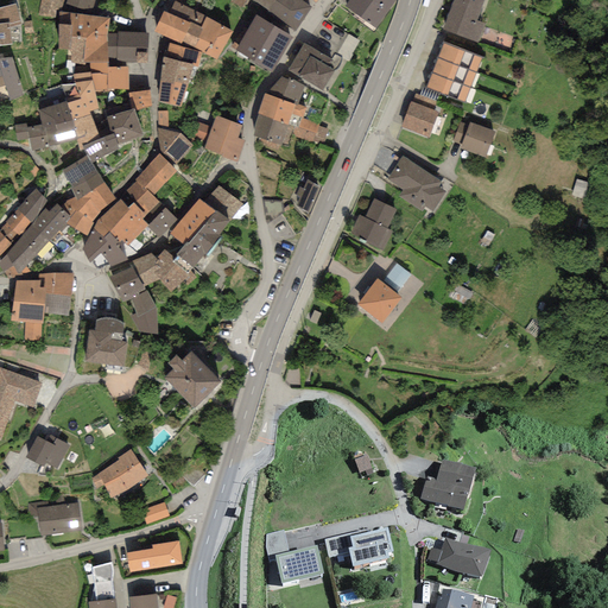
[(40,0),(38,16),(55,18),(56,10),(62,11),(64,0),(40,0)]
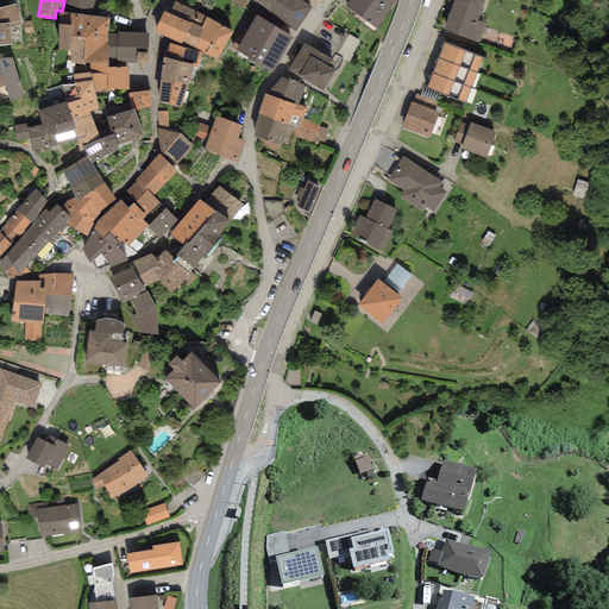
[(94,0),(67,0),(64,7),(92,12),(94,0)]
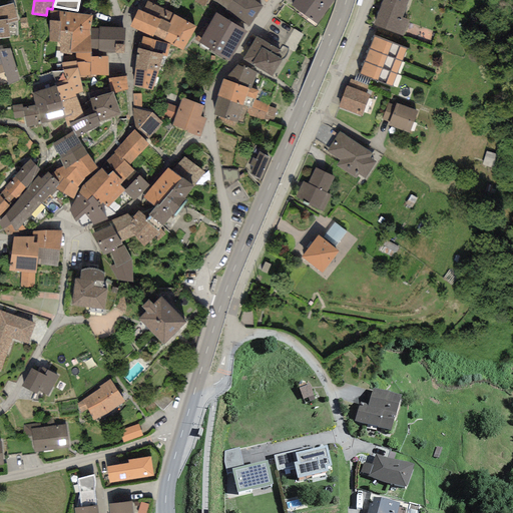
[(218,0),(217,3),(226,9),(232,0),(218,0)]
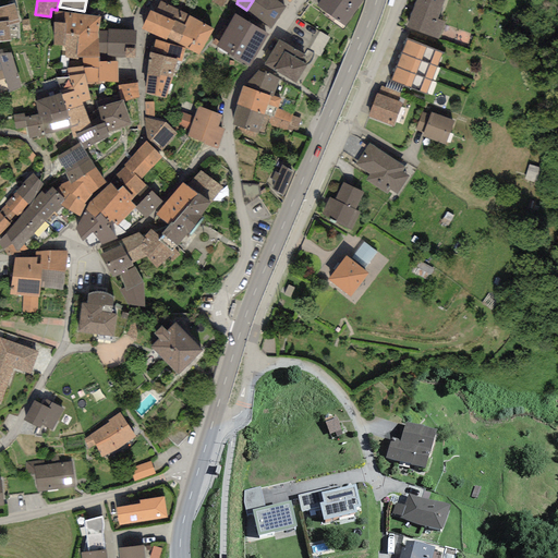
[(253,0),(246,10),(270,29),(286,7),(276,0),(253,0)]
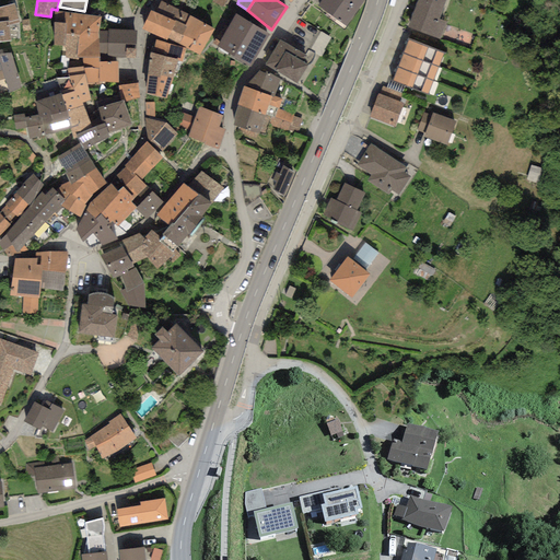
[(364,0),(321,0),(317,6),(346,26),(364,0)]
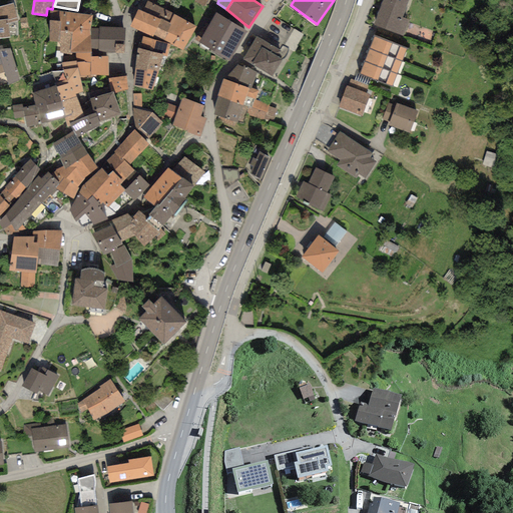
[(402,17),(408,0),(383,0),(374,25),(403,36),(409,20),(402,17)]
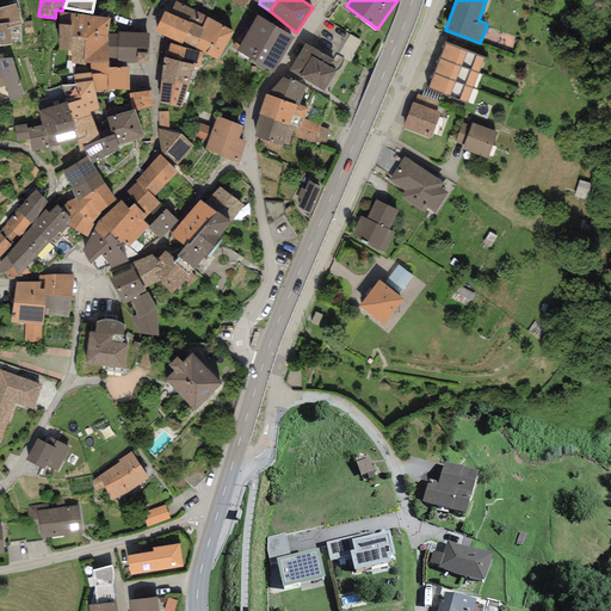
[(207,18),(176,2),(170,14),(164,12),(155,32),(181,44),(181,42),(192,23),(201,28),(207,18)]
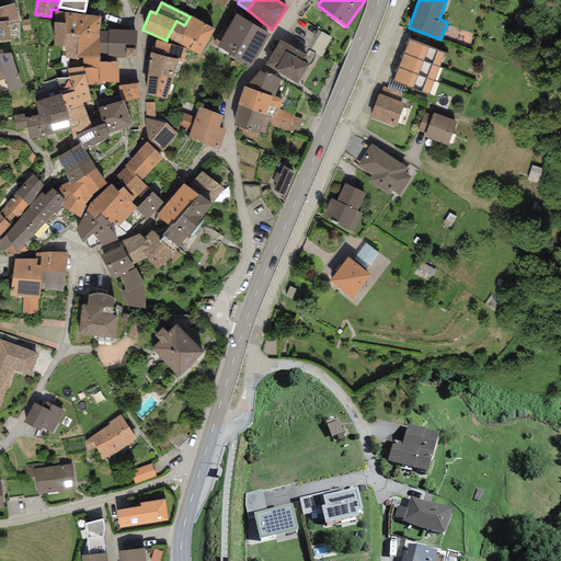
[(14,3),(0,7),(0,42),(11,41),(10,25),(19,22),(14,3)]
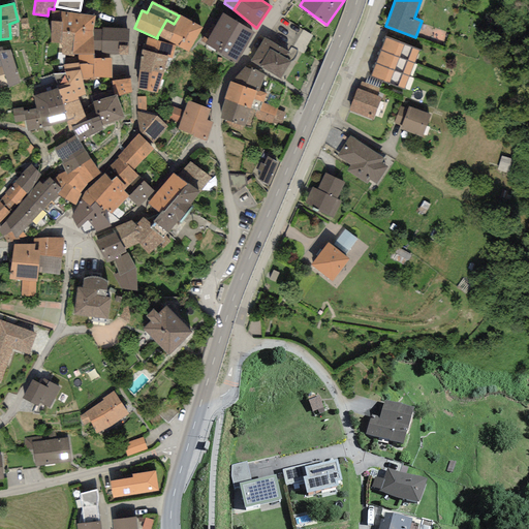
[(75,13),(52,10),(51,43),(62,43),(60,55),(73,57),(73,55),(75,13)]
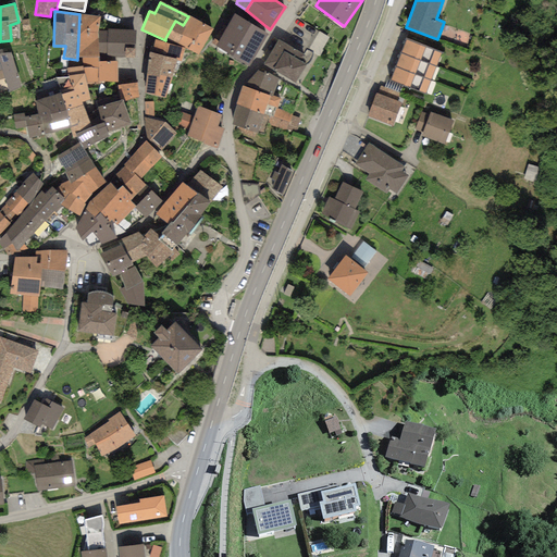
[(100,16),(79,14),(77,58),(82,58),(99,57),(98,53),(98,31),(100,16)]
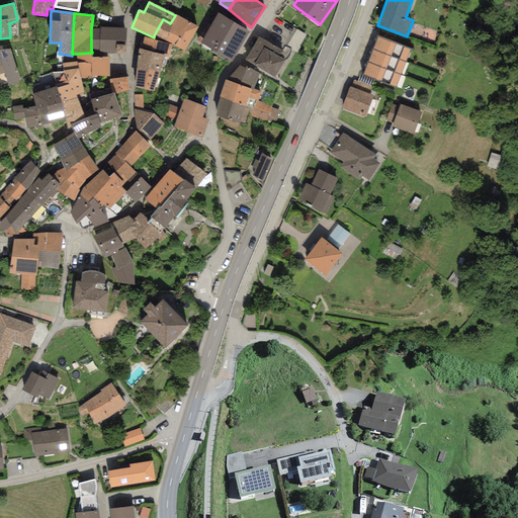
[(249,30),(219,13),(200,42),(232,62),(249,30)]
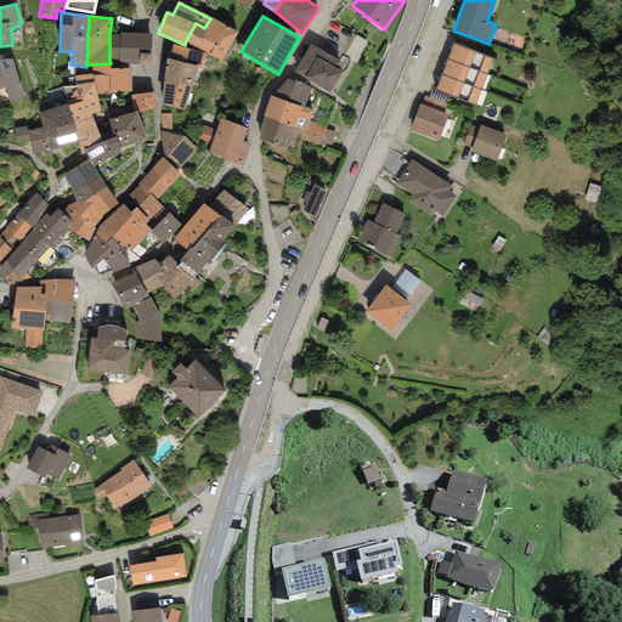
[(238,33),(210,18),(204,28),(196,23),(185,43),(222,62),(238,33)]
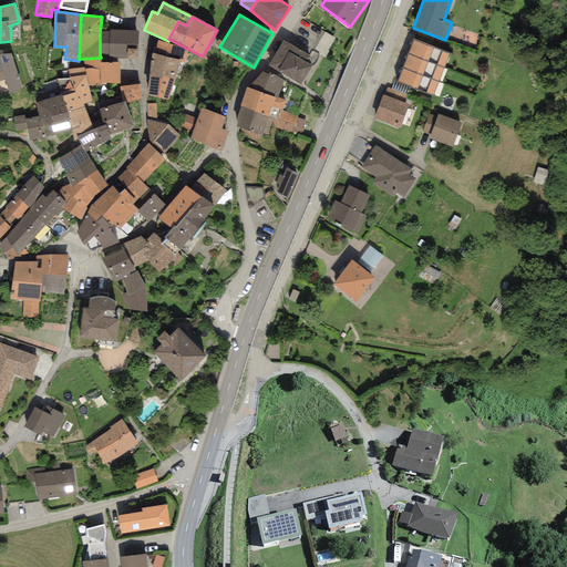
[(110,32),(100,31),(100,54),(109,54),(109,58),(126,59),(137,59),(138,31),(110,30),(110,32)]
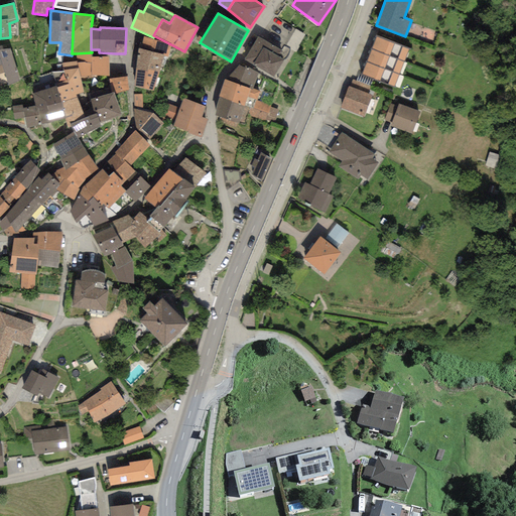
[(376,36),(371,49),(404,61),(409,48),(376,36)]
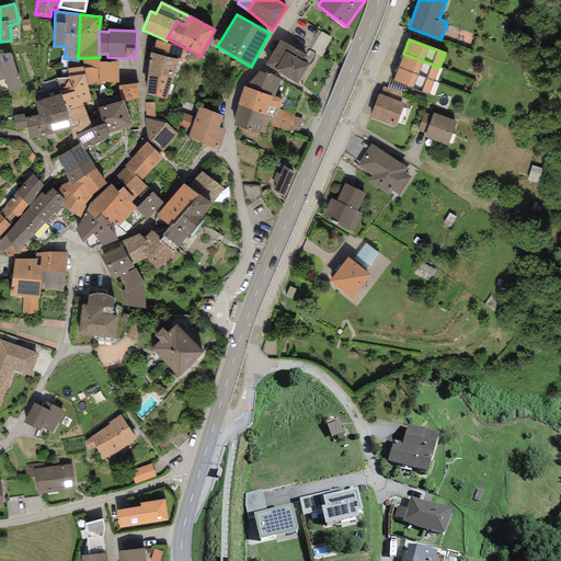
[(185,48),(156,41),(152,54),(178,60),(182,61),(185,48)]
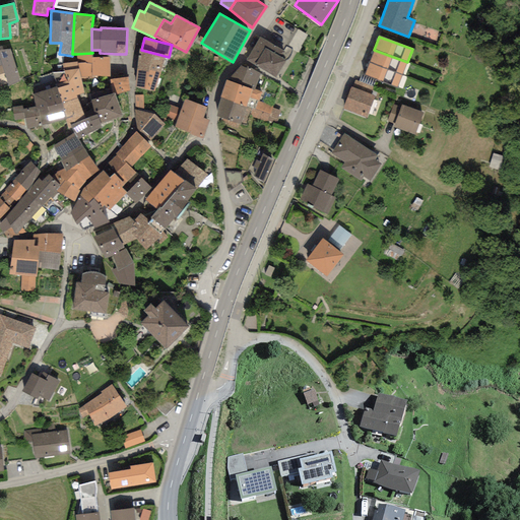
[(282,52),(259,38),(246,60),(276,78),(287,60),(280,56),(282,52)]
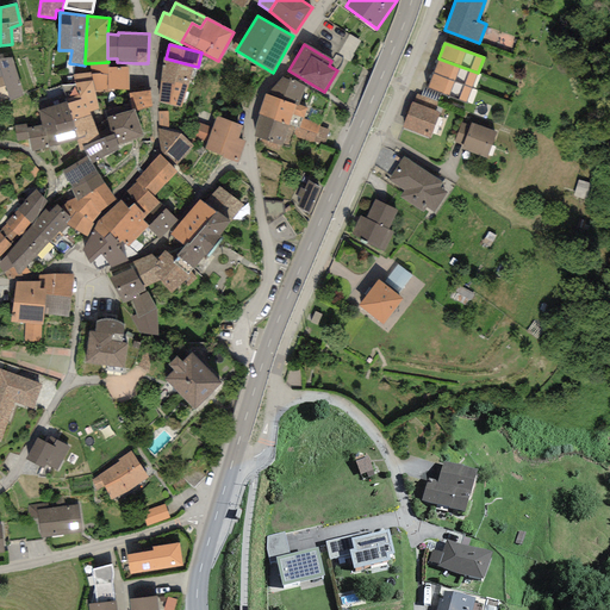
[(0,58),(0,70),(2,76),(0,76),(0,87),(5,86),(10,103),(24,95),(12,57),(0,58)]
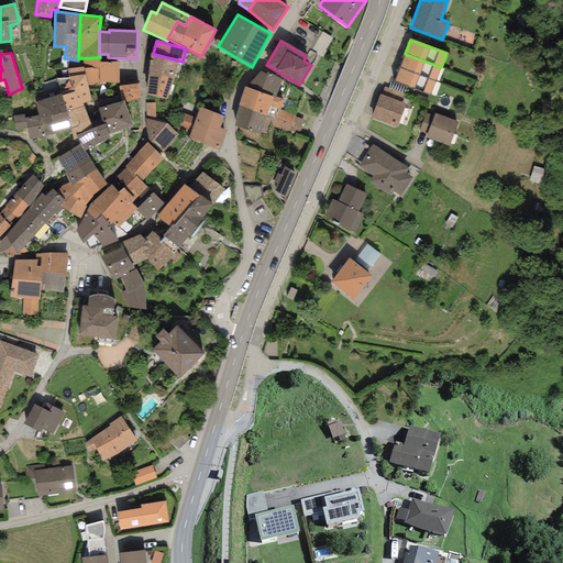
[(153,54),(151,54),(148,74),(173,79),(178,61),(153,54)]
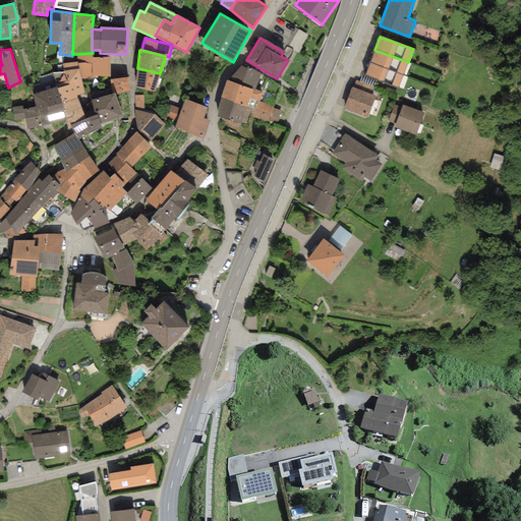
[(374,50),(369,62),(403,75),(408,62),(374,50)]
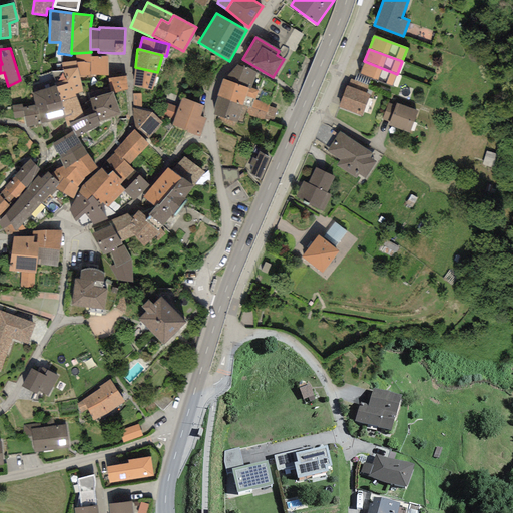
[(91,52),(75,53),(75,61),(76,63),(80,79),(90,78),(90,76),(108,75),(108,56),(91,56),(91,52)]
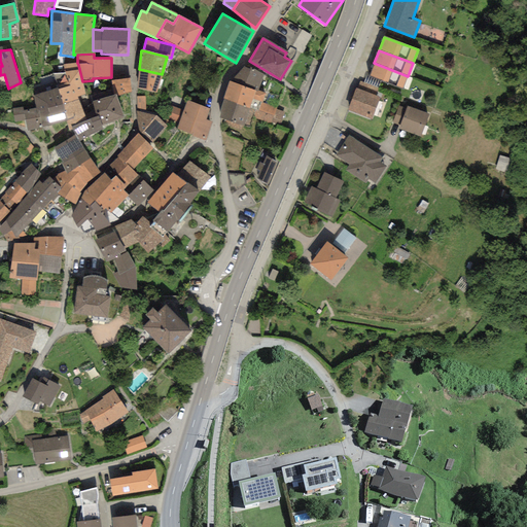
[(63,105),(78,100),(77,97),(85,95),(82,81),(78,65),(77,63),(63,64),(64,72),(54,74),(58,88),(63,105)]
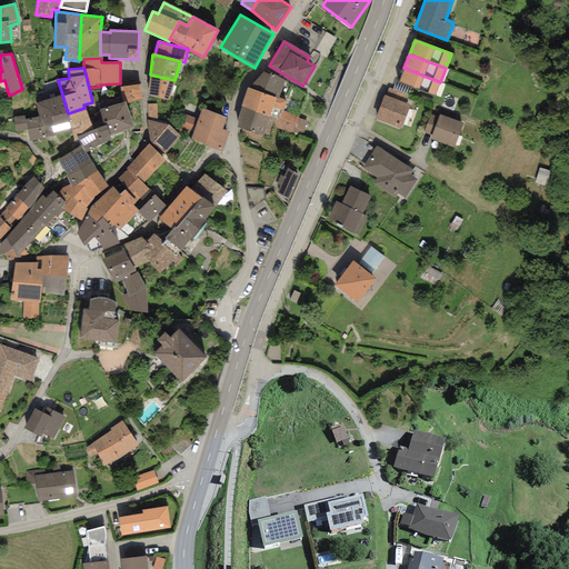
[(440,82),(403,68),(399,82),(435,96),(440,82)]
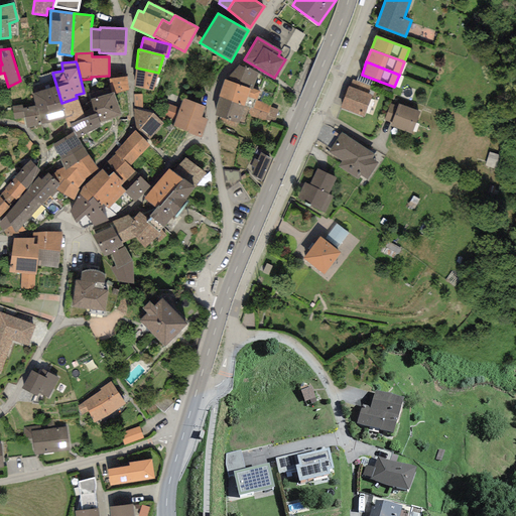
[(258,74),(239,66),(225,80),(250,89),(252,90),(258,74)]
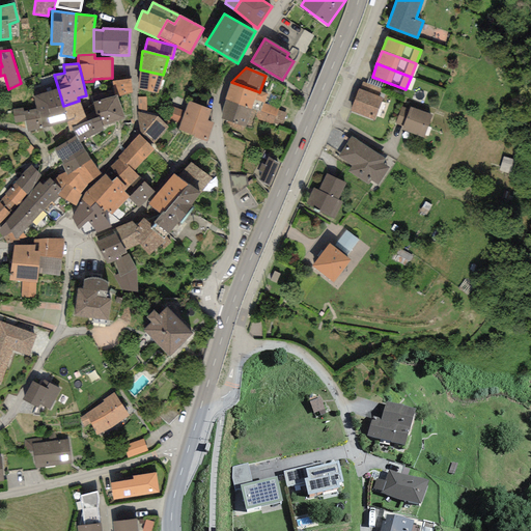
[(157,93),(163,75),(140,70),(137,89),(157,93)]
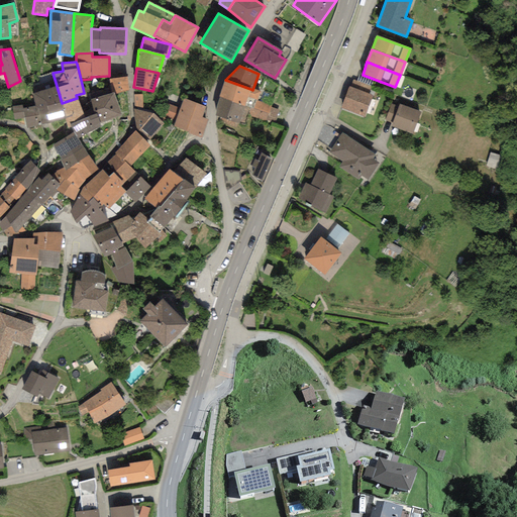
[(127,77),(109,80),(111,93),(114,92),(115,94),(129,90),(127,77)]
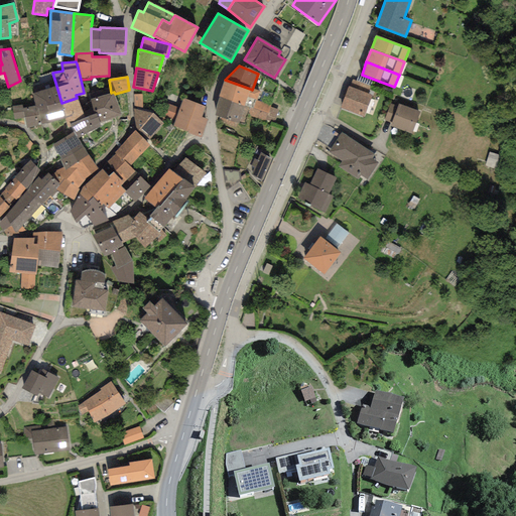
[(250,89),(225,80),(218,97),(220,98),(248,108),(253,110),(256,101),(259,92),(252,90),(250,89)]
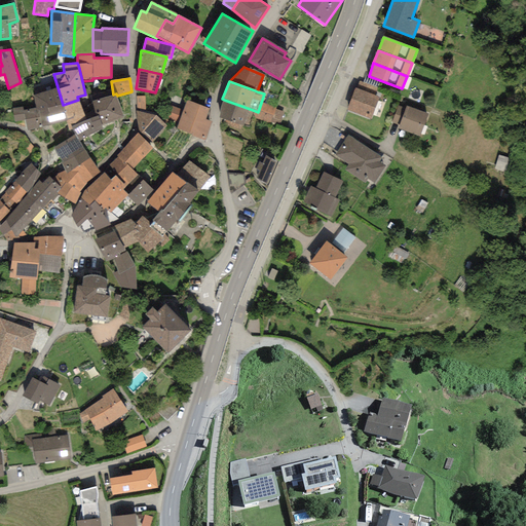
[(359,81),(357,88),(374,96),(377,87),(359,81)]
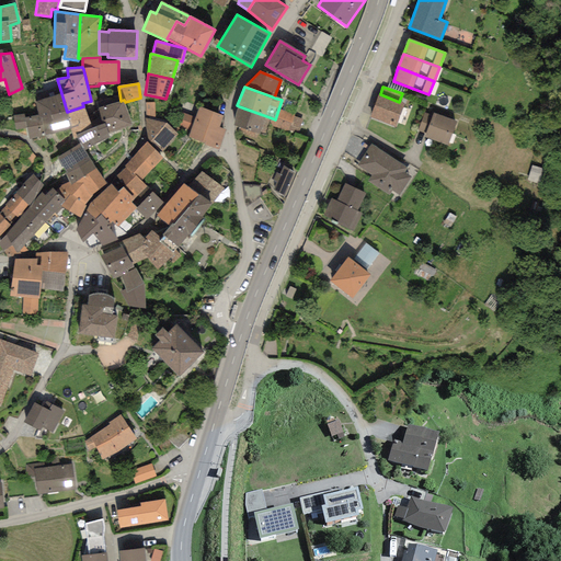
[(35,101),(37,115),(42,137),(70,129),(71,129),(67,112),(61,93),(35,101)]
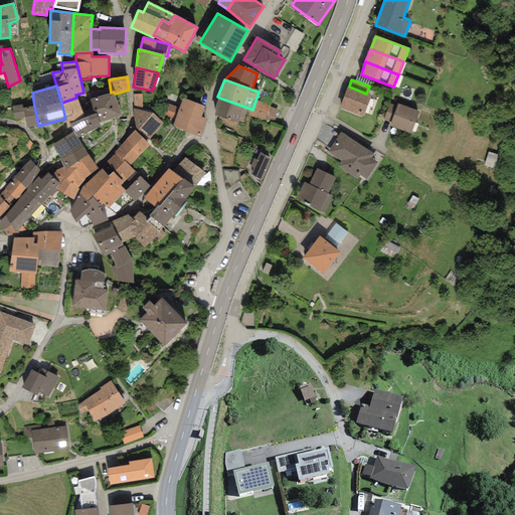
[(349,87),(347,87),(339,108),(363,117),(371,95),(366,94),(349,87)]
